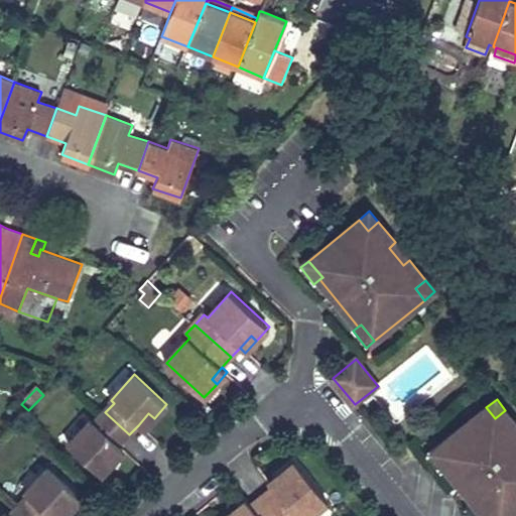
[(486,407),(435,447),(448,465),(446,467),(485,514),(487,512),(490,515),(514,515),(515,515),(515,435),(515,434),(515,423),(505,410),(495,418),(486,407)]
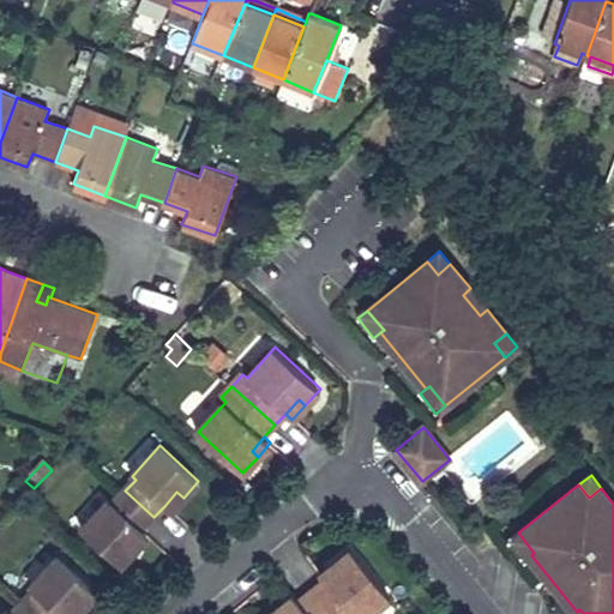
[(154,517),(125,491),(114,503),(109,499),(82,529),(121,565),(137,548),(131,543),(143,529),(154,517)]
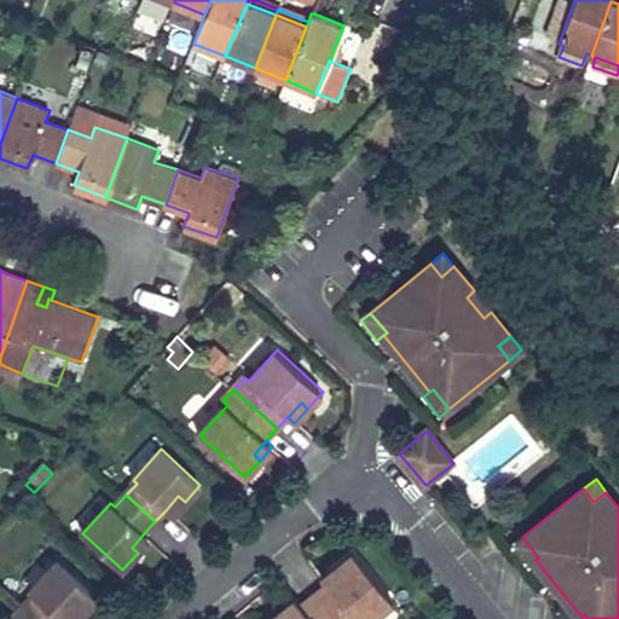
[(178,496),(166,510),(172,515),(185,502),(178,496)]
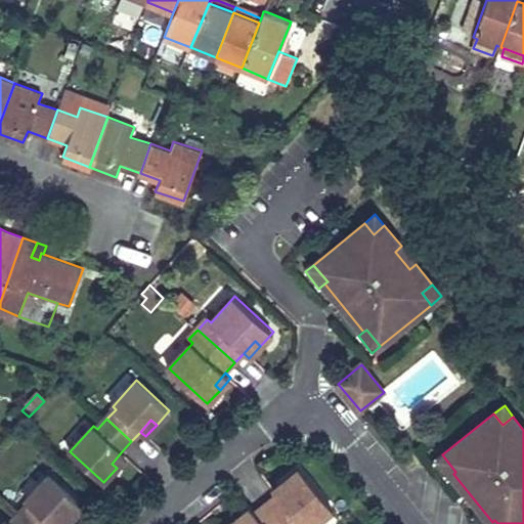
[(122,451),(112,464),(117,468),(127,456),(122,451)]
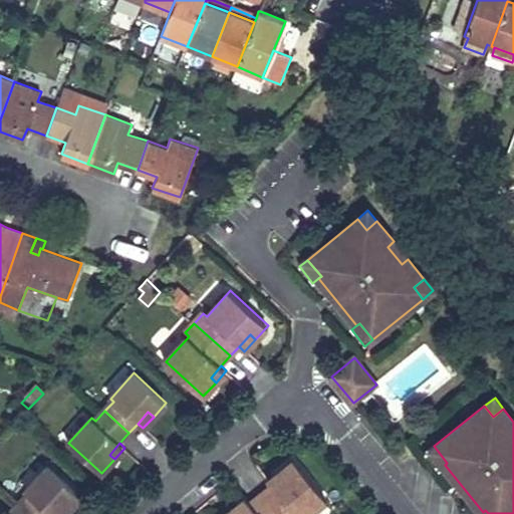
[(434,446),(426,453),(439,469),(445,465),(447,463),(434,446)]
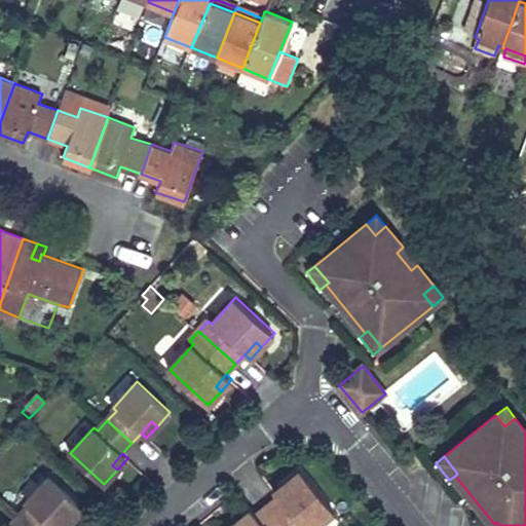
[(68,492),(34,462),(10,488),(14,491),(5,501),(30,524),(38,514),(49,501),(54,506),(68,492)]
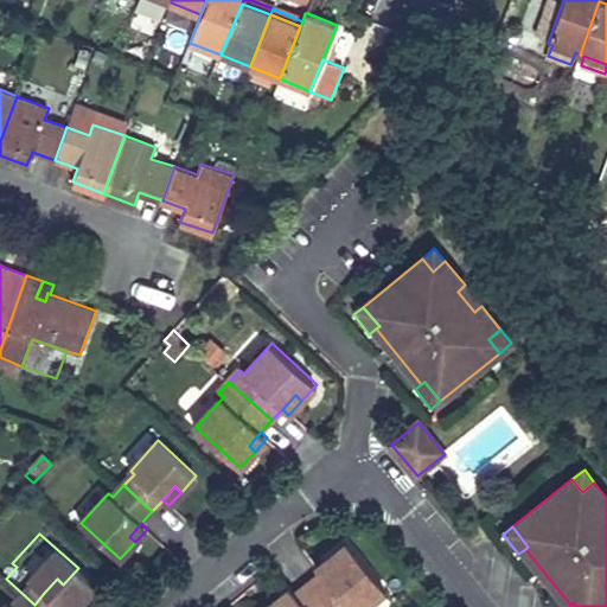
[(321,575),(310,585),(327,606),(365,606),(387,589),(349,543),(331,557),(337,563),(321,575)]
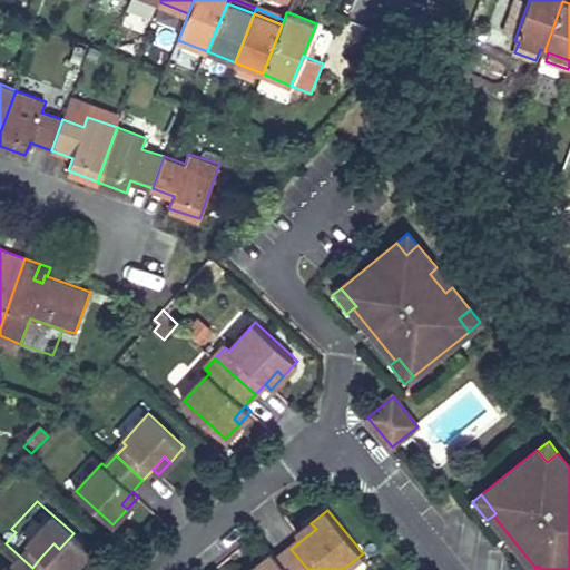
[(316,529),(311,523),(297,534),(302,540),(316,529)]
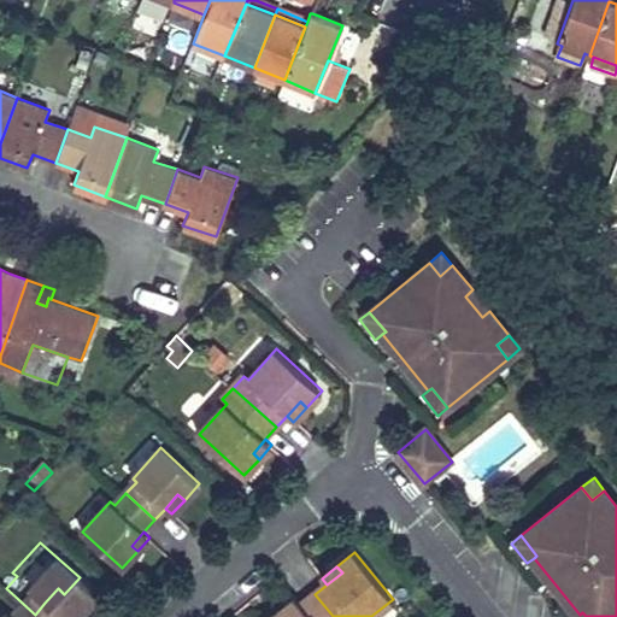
[(31,616),(35,615),(6,588),(0,594),(0,616),(31,616)]
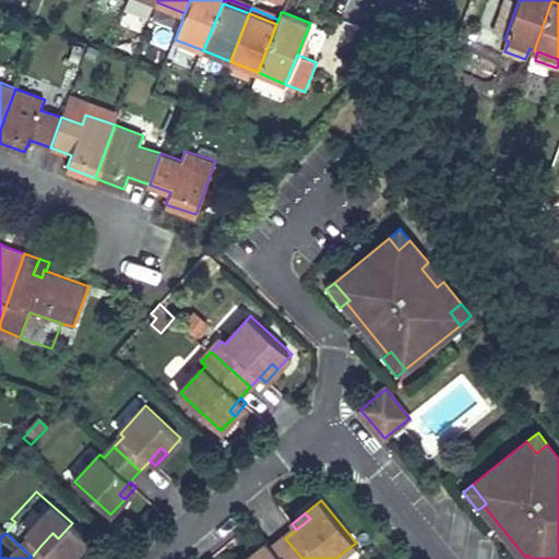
[(52,533),(40,546),(47,551),(58,538),(52,533)]
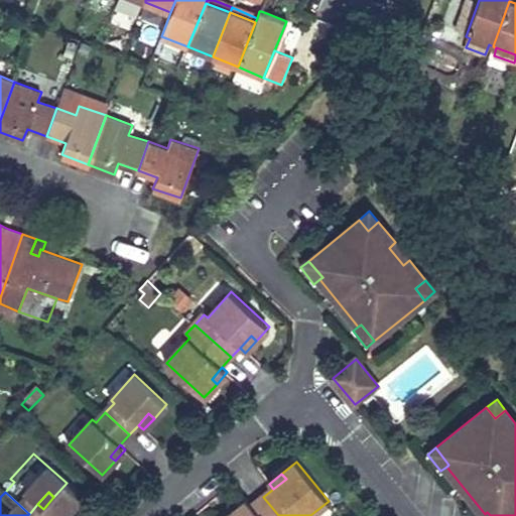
[(236,510),(228,515),(278,515),(263,497),(253,506),(240,515),(236,510)]
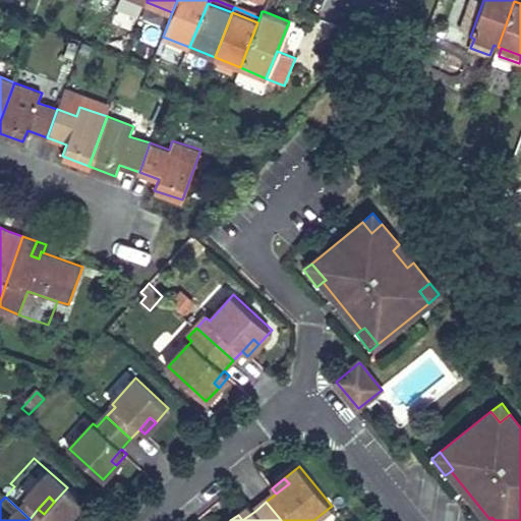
[(250,505),(238,515),(242,520),(255,511),(250,505)]
